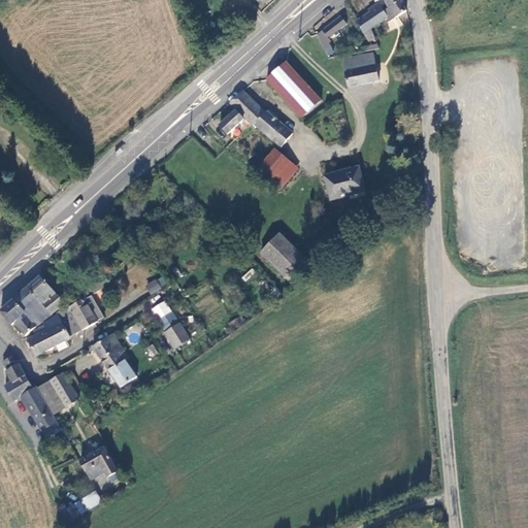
[(369,12),(356,21),(364,34),(371,30),(387,19),(386,10),(382,6),(387,3),(385,0),(382,0),(376,3),(368,9),(369,12)]
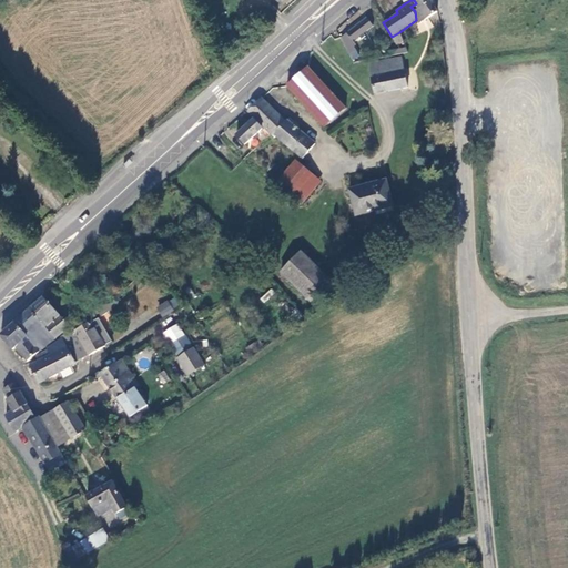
[(433,1),(418,8),(415,11),(416,20),(418,23),(421,23),(439,11),(433,1)]
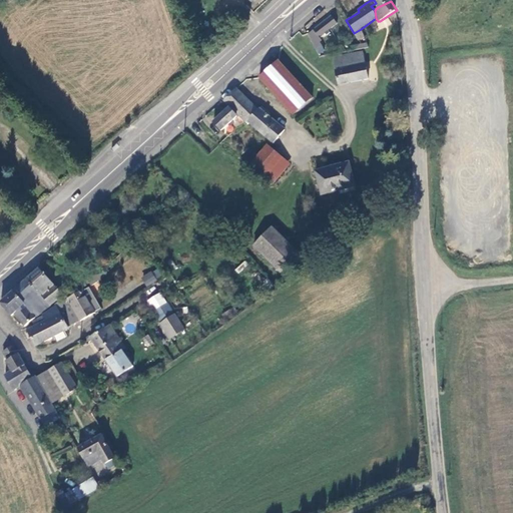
[(328,30),(337,23),(332,16),(314,29),(320,37),(325,33),(327,36),(330,33),(328,30)]
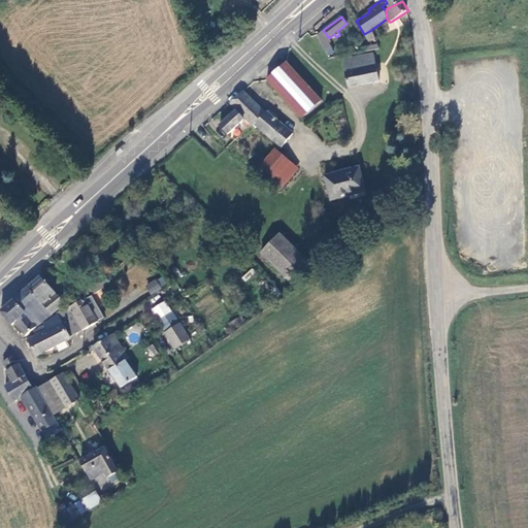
[(331,42),(329,38),(323,30),(317,35),(328,57),(335,56),(334,51),(330,43),(331,42)]
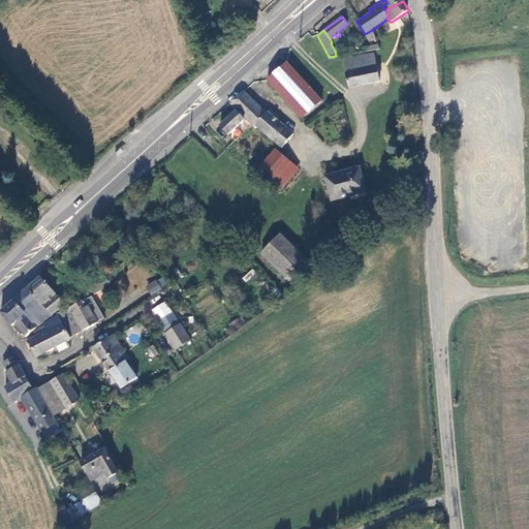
[(363,48),(363,53),(379,50),(379,44),(372,30),(365,34),(371,45),(363,48)]
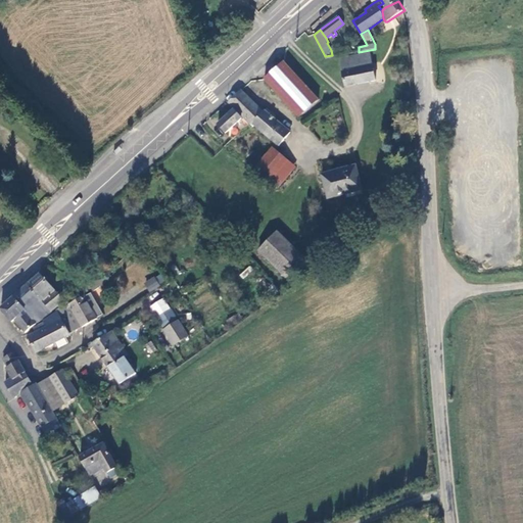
[(371,51),(339,58),(341,67),(342,66),(343,70),(342,70),(345,87),(377,81),(371,51)]
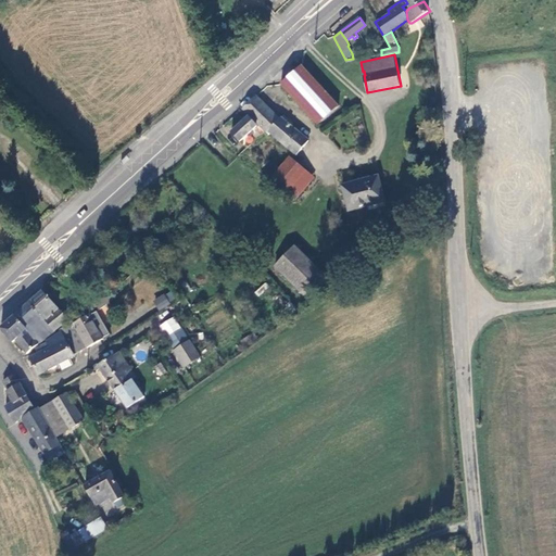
[(340,105),(302,64),(281,83),(318,124),(340,105)]
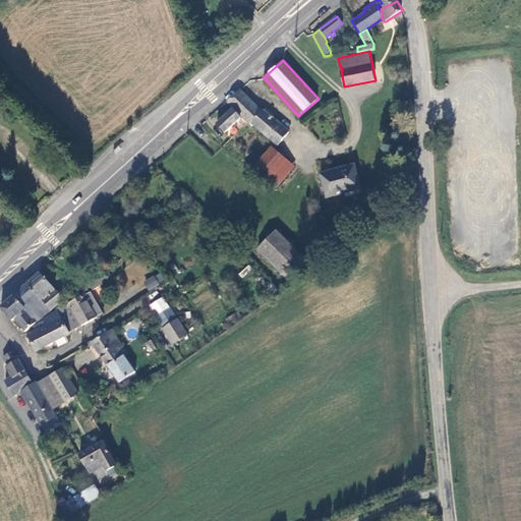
[(400,83),(409,82),(408,75),(398,77),(400,83)]
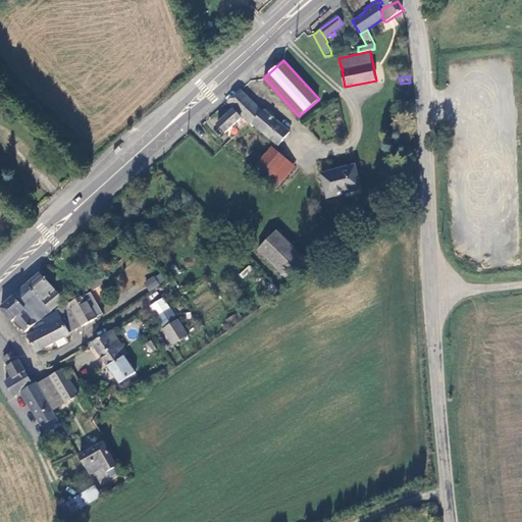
[(252,123),(279,147),(291,132),(274,117),(276,116),(266,107),(262,110),(241,89),(227,102),(233,108),(242,117),(250,124),(252,123)]
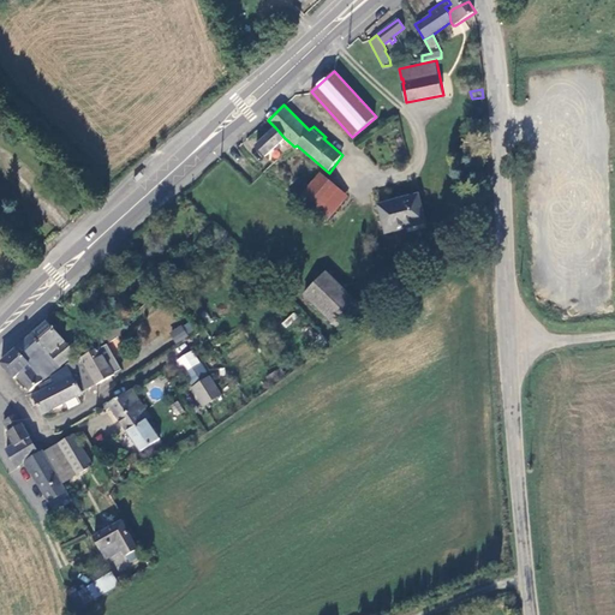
[(275,127),(255,147),(266,157),(285,138),(275,127)]
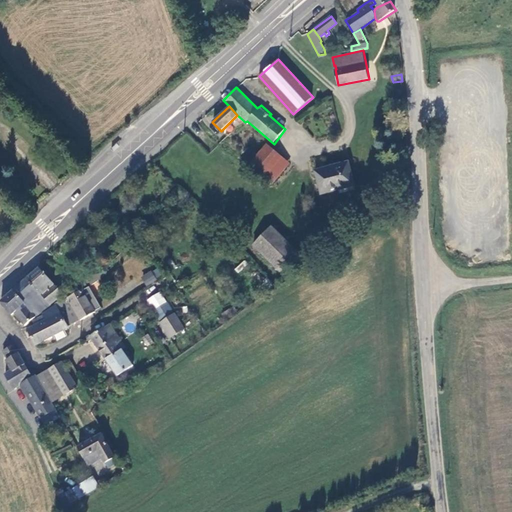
[(267,144),(248,166),(272,186),(291,164),(267,144)]
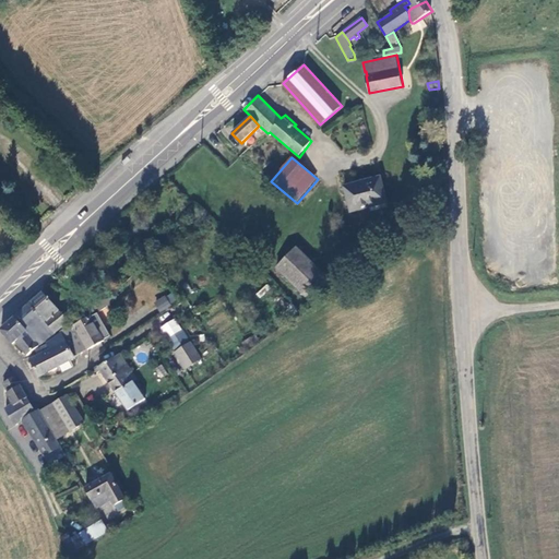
[(351,214),(389,204),(381,176),(343,187),(351,214)]
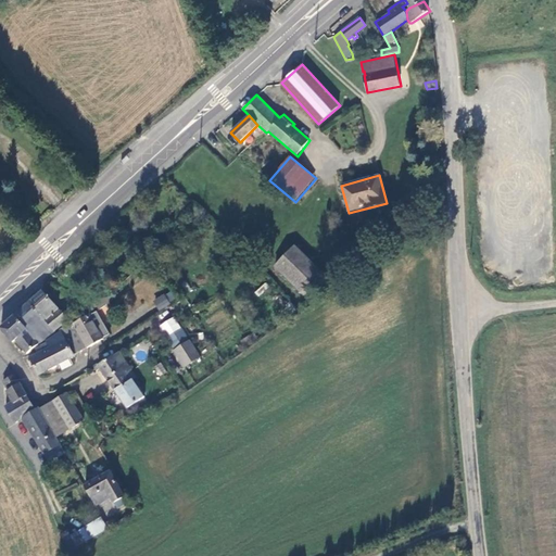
[(325,275),(295,245),(274,267),(304,297),(325,275)]
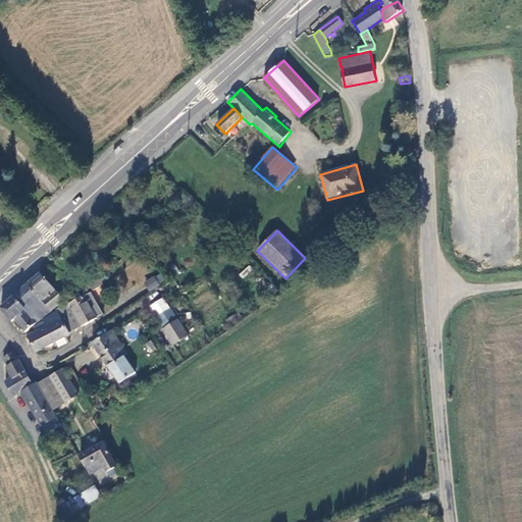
[(244,279),(253,269),(249,265),(239,274),(244,279)]
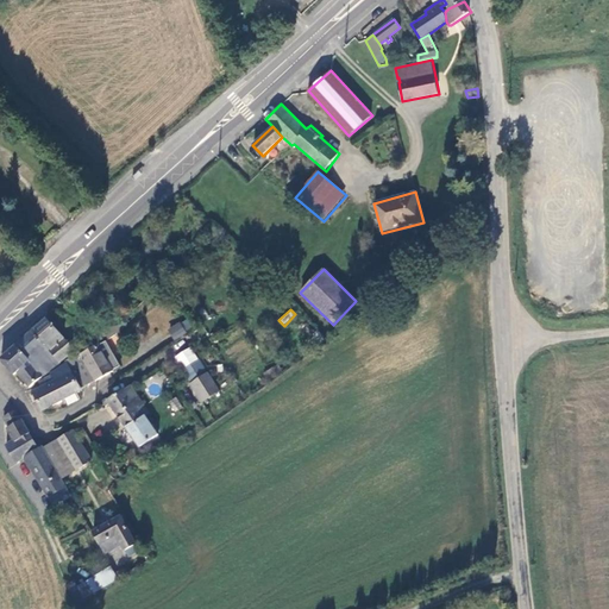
[(173,338),(192,330),(187,319),(168,327),(173,338)]
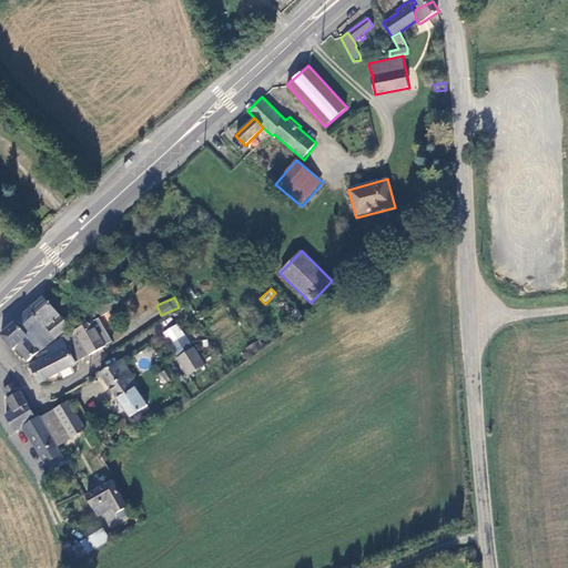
[(42,301),(29,313),(38,324),(30,331),(43,347),(67,330),(42,301)]
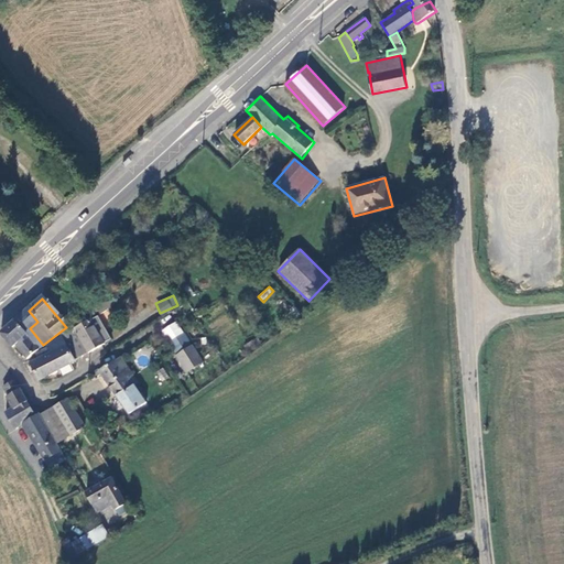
[(111,306),(107,301),(85,320),(100,346),(109,342),(96,317),(111,306)]
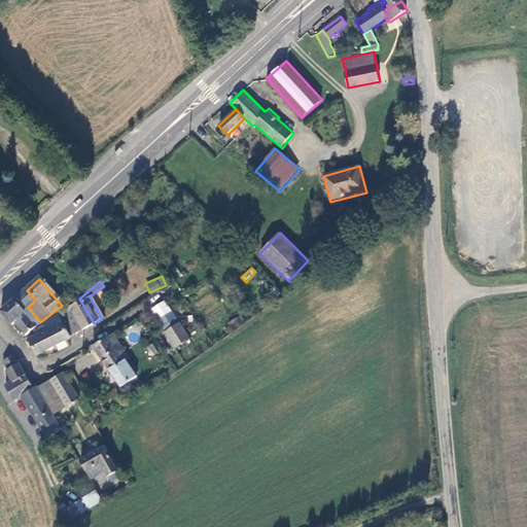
[(27,290),(20,296),(28,307),(35,301),(27,290)]
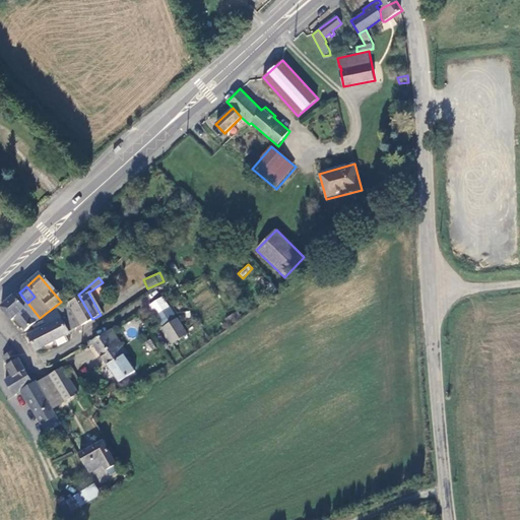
[(266,296),(269,299),(277,294),(271,287),(267,290),(269,293),(266,296)]
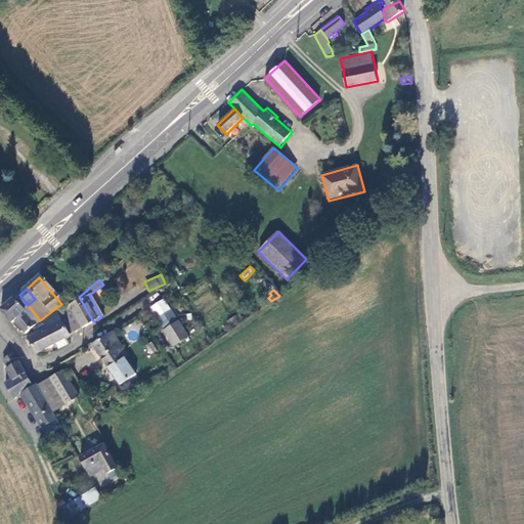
[(19,295),(12,301),(20,311),(28,305),(19,295)]
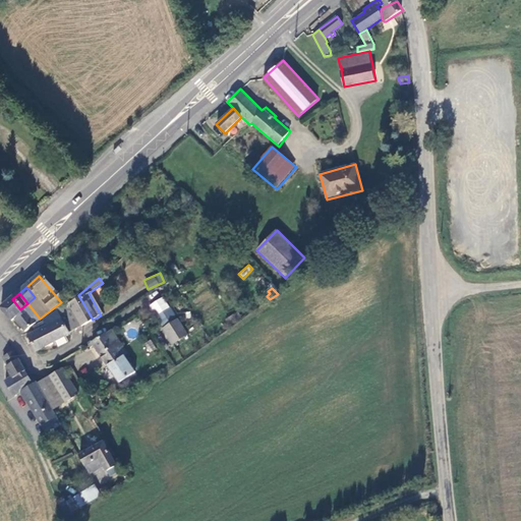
[(75,329),(93,320),(78,295),(61,307),(75,329)]
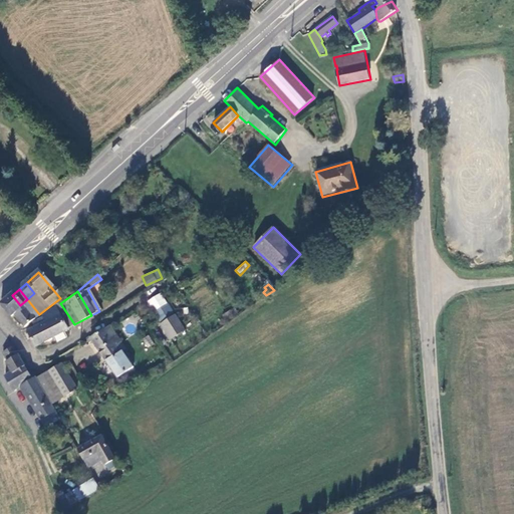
[(146,300),(158,321),(173,313),(161,292),(146,300)]
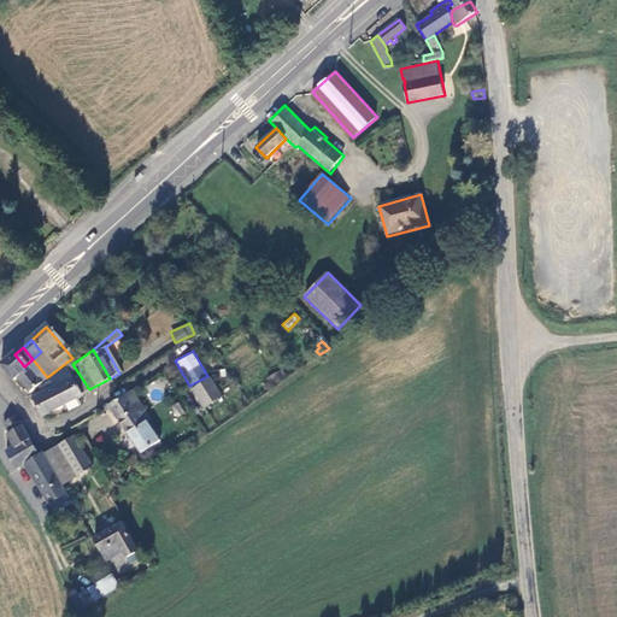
[(15,354),(0,366),(12,382),(15,381),(27,394),(47,377),(33,359),(24,366),(15,354)]
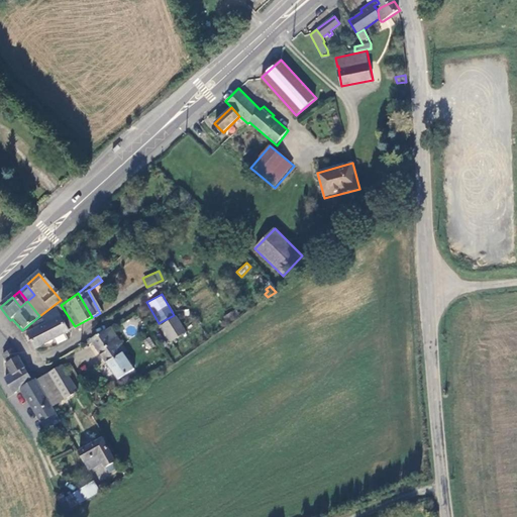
[(68,331),(75,326),(61,305),(55,309),(56,311),(41,319),(42,320),(31,327),(33,331),(25,335),(31,346),(34,350),(69,333),(68,331)]
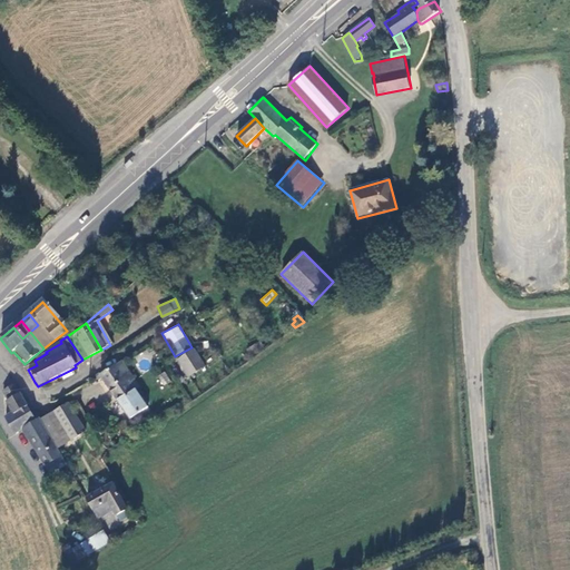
[(200,370),(190,354),(176,364),(185,379),(200,370)]
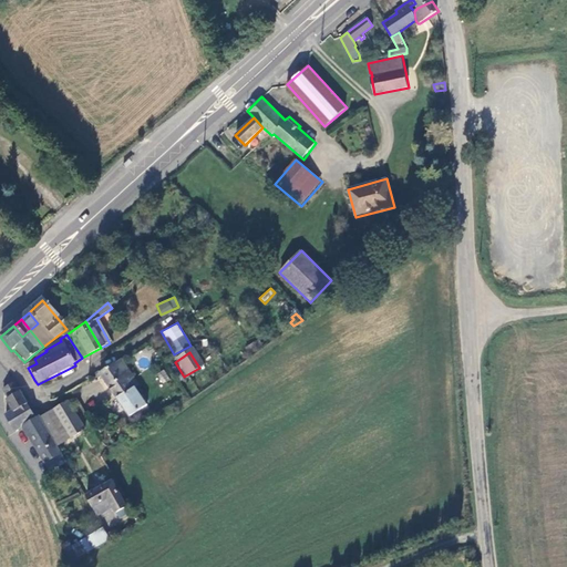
[(123,370),(117,362),(100,373),(102,377),(115,400),(116,400),(133,389),(134,388),(132,384),(127,387),(117,373),(123,370)]
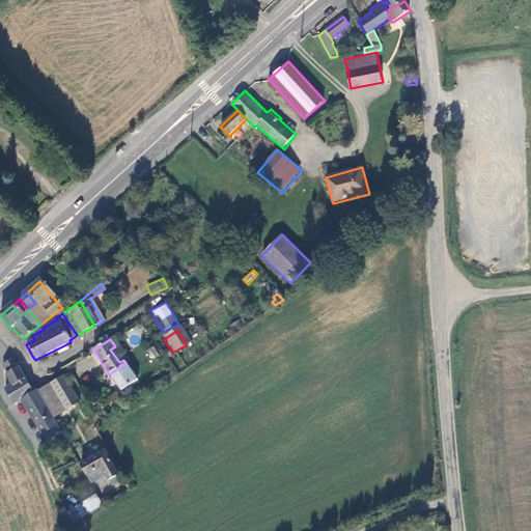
[(151,359),(159,355),(154,345),(146,350),(151,359)]
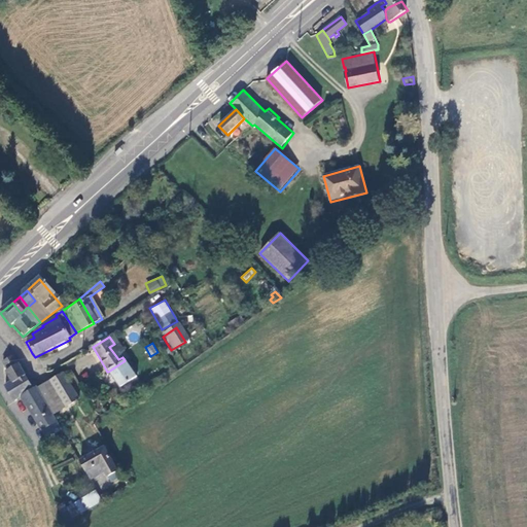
[(3,388),(11,402),(20,398),(31,391),(16,366),(12,358),(1,363),(6,373),(5,374),(10,383),(3,388)]
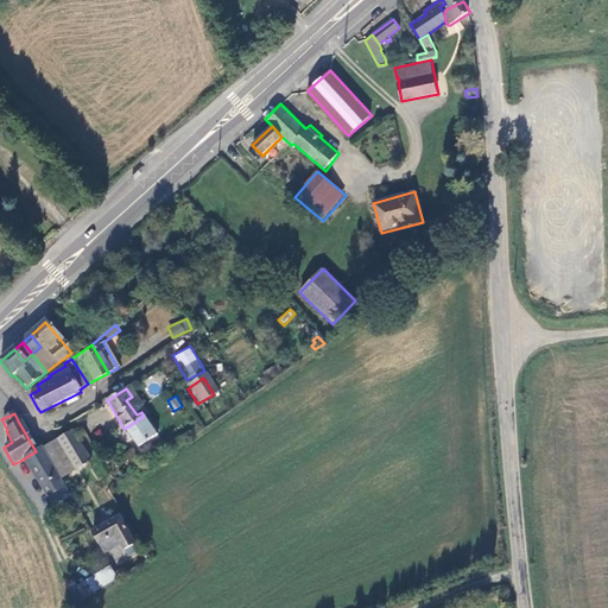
[(154,436),(143,417),(125,429),(137,448),(154,436)]
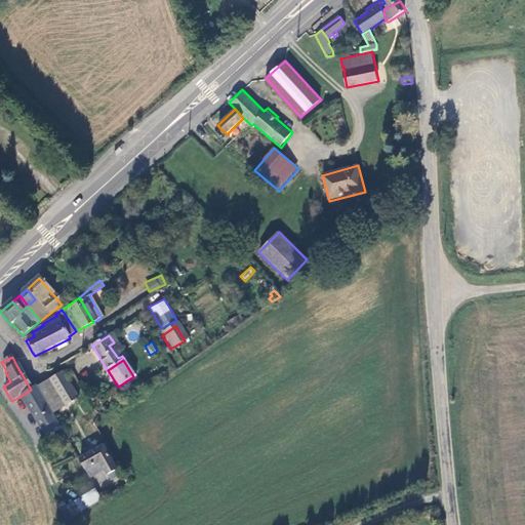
[(62,374),(49,380),(65,407),(78,400),(62,374)]
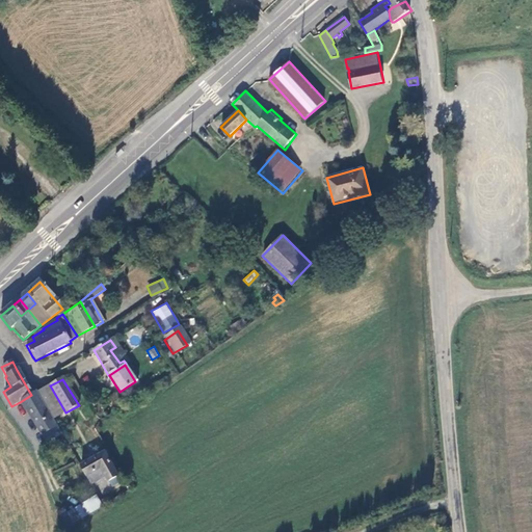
[(65,413),(50,386),(36,394),(52,420),(65,413)]
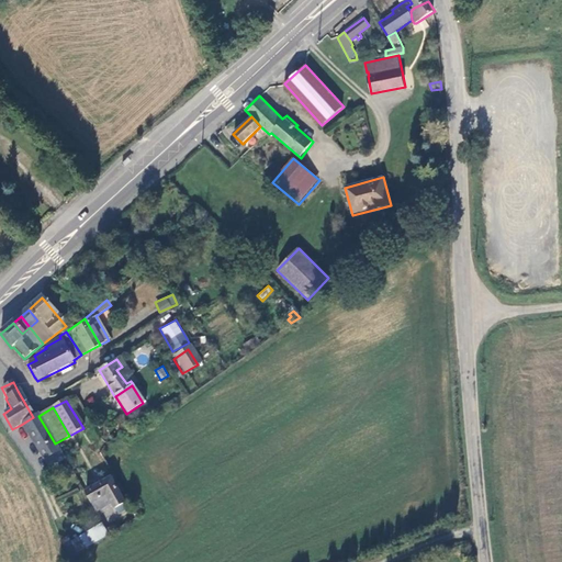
[(143,412),(130,420),(132,424),(134,427),(142,423),(141,420),(146,417),(143,412)]
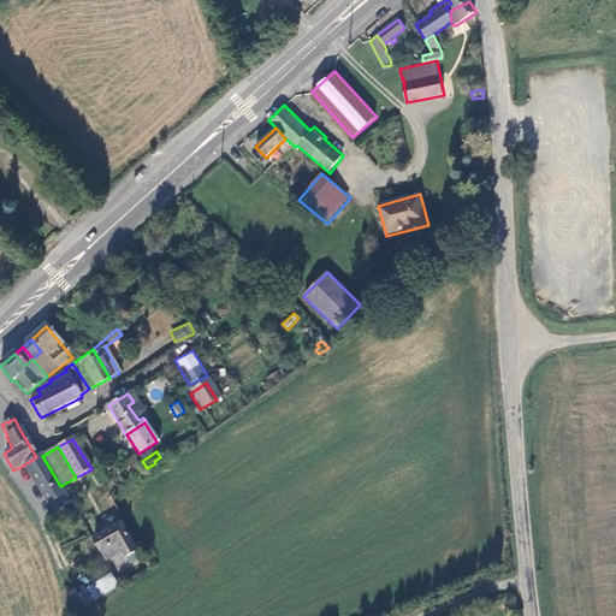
[(49,505),(65,495),(60,486),(42,456),(41,454),(36,457),(23,466),(29,475),(30,475),(49,505)]
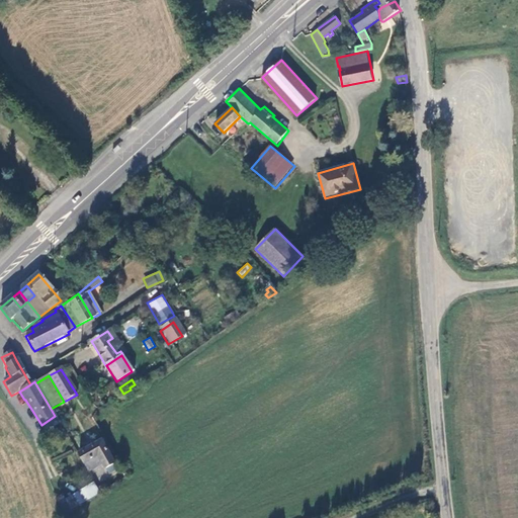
[(113,401),(123,394),(121,391),(117,393),(111,383),(104,389),(113,401)]
